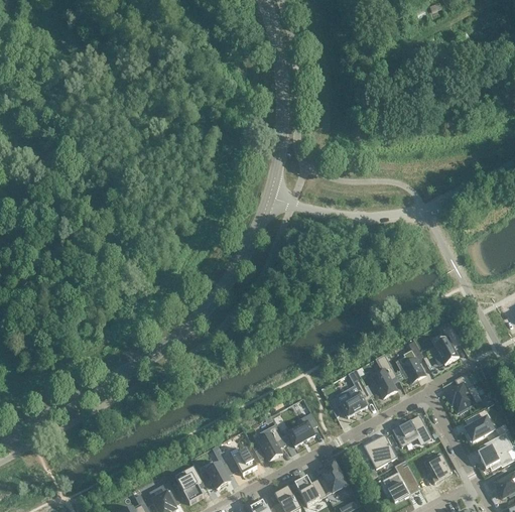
[(445,336),(432,343),(443,363),(458,355),(453,346),(460,342),(449,324),(442,329),(445,336)]
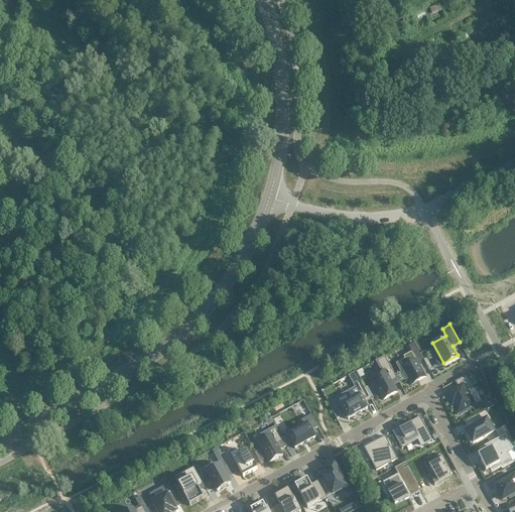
[(403,356),(398,358),(402,366),(400,367),(405,376),(407,375),(410,381),(424,373),(416,358),(421,355),(413,340),(407,343),(411,349),(402,353),(403,356)]
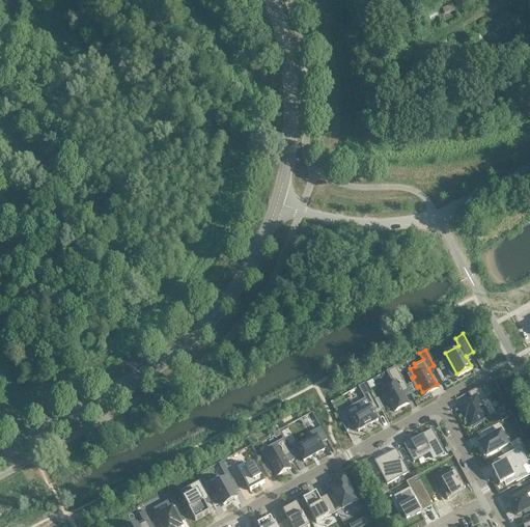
[(392,380),(381,386),(393,409),(408,400),(401,389),(408,386),(394,363),(386,367),(392,380)]
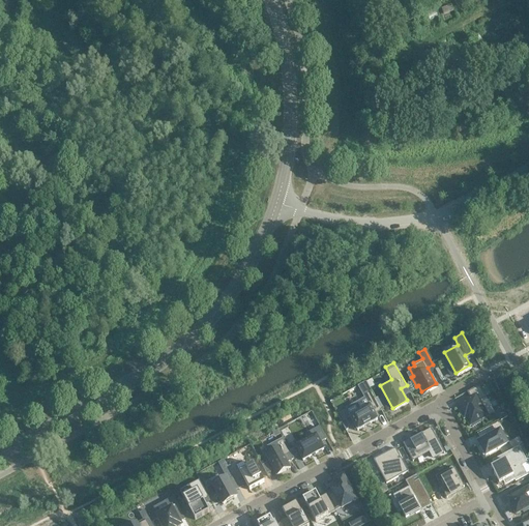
[(469,393),(456,402),(460,411),(462,410),(469,422),(470,421),(471,424),(478,419),(477,417),(487,412),(479,398),(485,395),(477,383),(466,389),(469,393)]
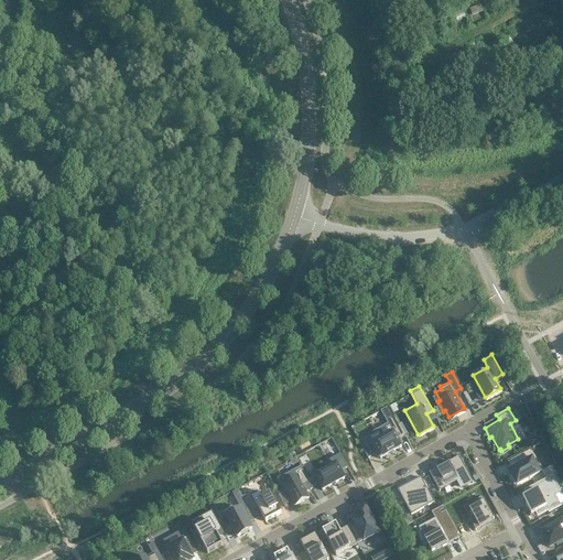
[(391,429),(371,440),(374,445),(372,447),(376,454),(378,453),(379,455),(387,451),(393,448),(400,443),(398,438),(404,433),(393,412),(385,417),(391,429)]
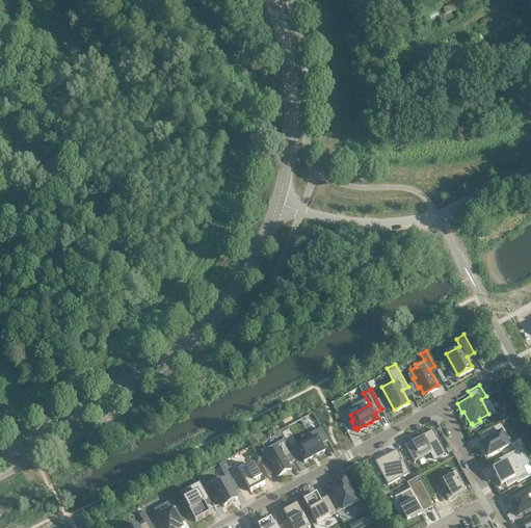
[(505,410),(498,413),(501,418),(507,415),(505,410)]
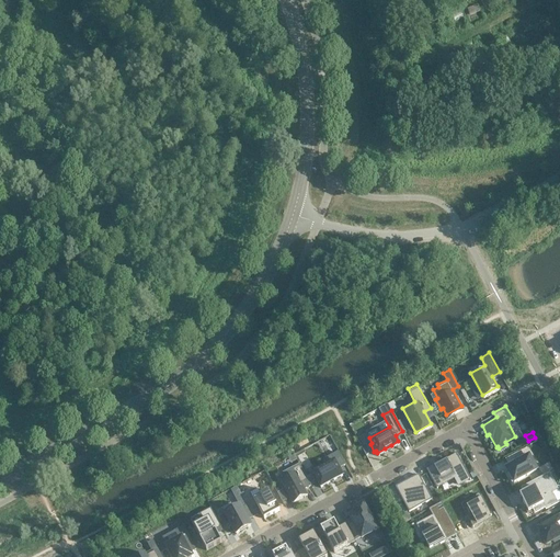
[(358,433),(356,434),(365,452),(366,452),(366,451),(367,451),(367,450),(367,448),(368,447),(368,446),(367,445),(367,444),(365,441),(363,442),(358,433)]
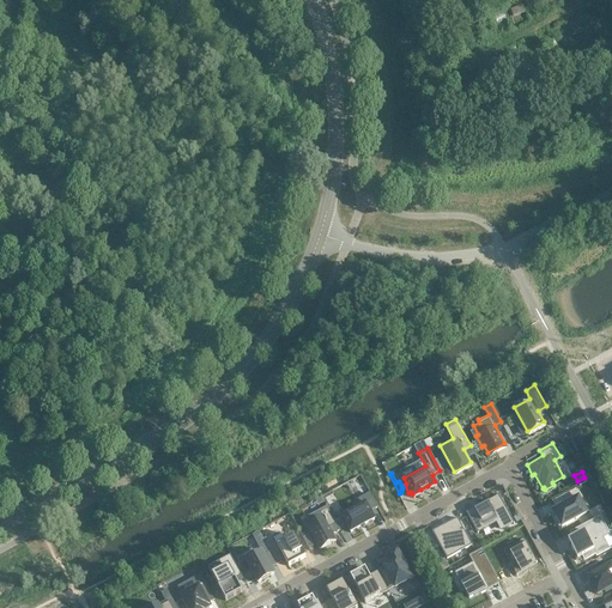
[(565,497),(551,505),(553,510),(552,511),(557,520),(558,520),(559,520),(583,506),(576,492),(579,491),(575,485),(563,491),(565,497)]
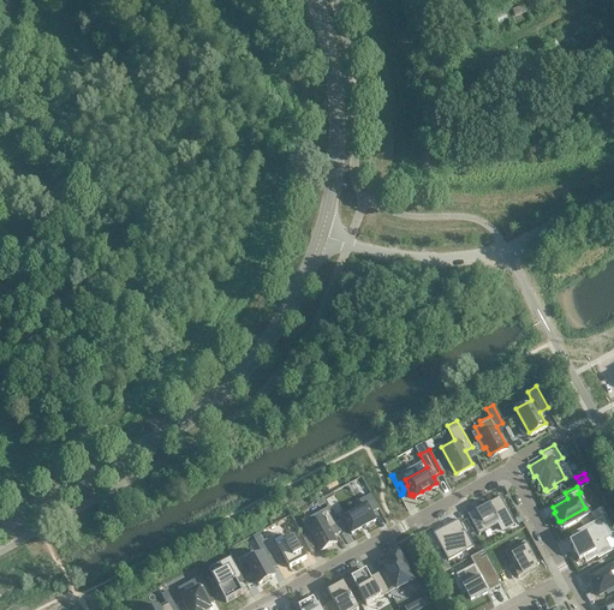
[(364,502),(341,514),(350,530),(374,518),(370,509),(376,506),(369,491),(362,495),(364,502)]
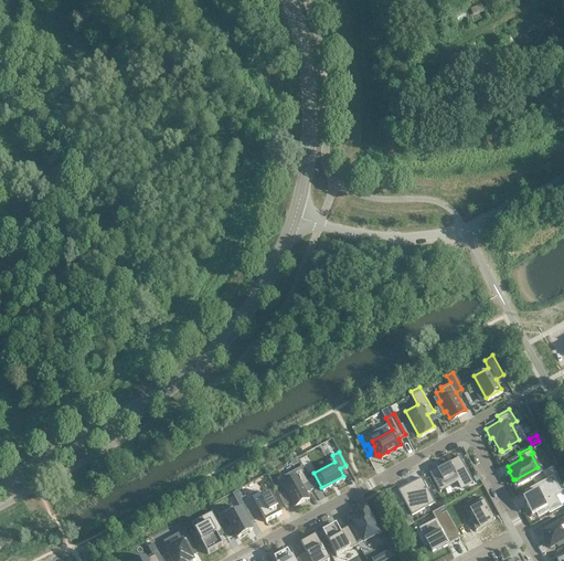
[(431,472),(431,473),(439,488),(439,487),(457,477),(460,485),(471,478),(472,479),(458,453),(458,454),(436,467),(437,469),(432,473),(431,472)]
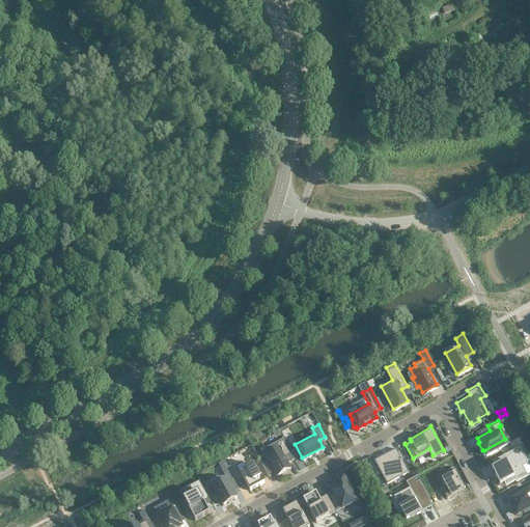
[(519,444),(492,459),(498,469),(494,471),(499,480),(504,477),(506,480),(515,475),(517,477),(525,472),(520,463),(527,459),(519,444)]
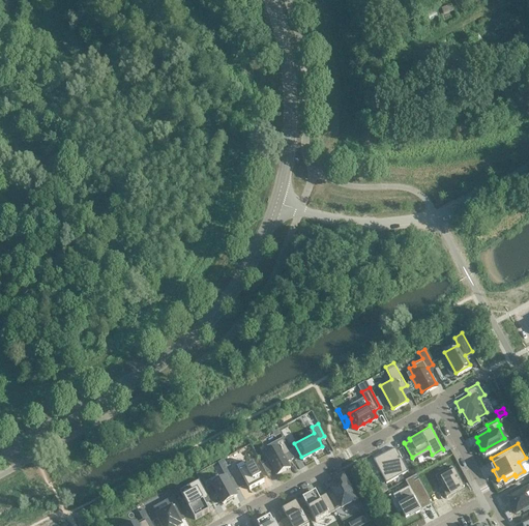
[(278,444),(265,451),(275,471),(289,464),(278,444)]
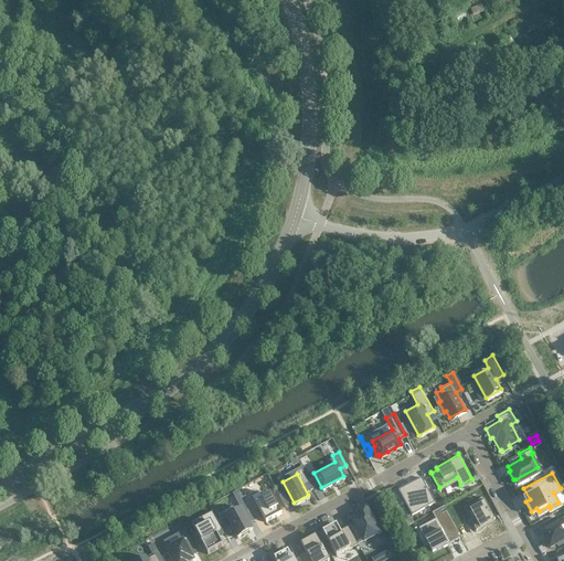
[(419,474),(396,487),(411,512),(434,499),(419,474)]
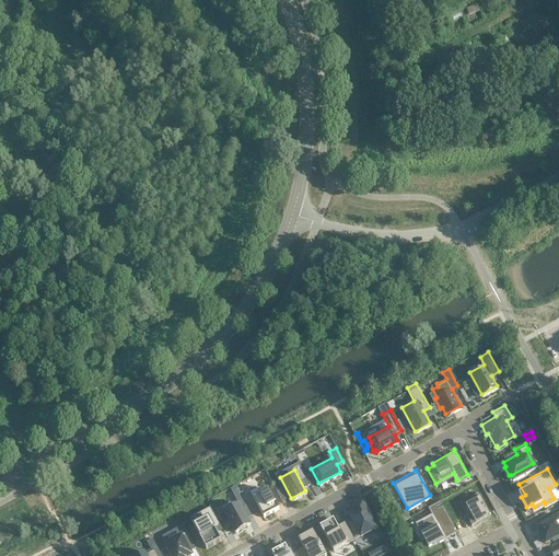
[(310,471),(305,473),(310,482),(314,478),(310,471)]
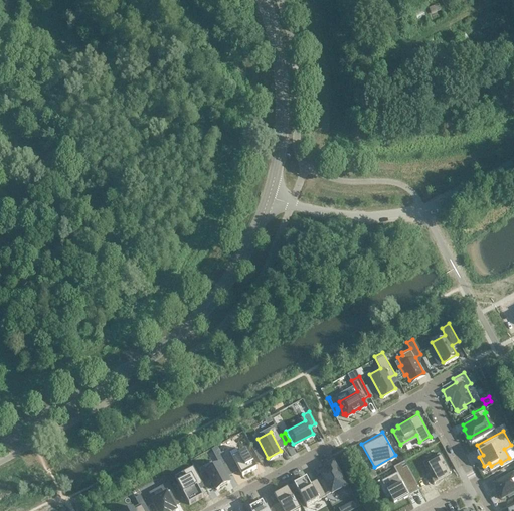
[(245,447),(231,455),(241,473),(255,465),(245,447)]
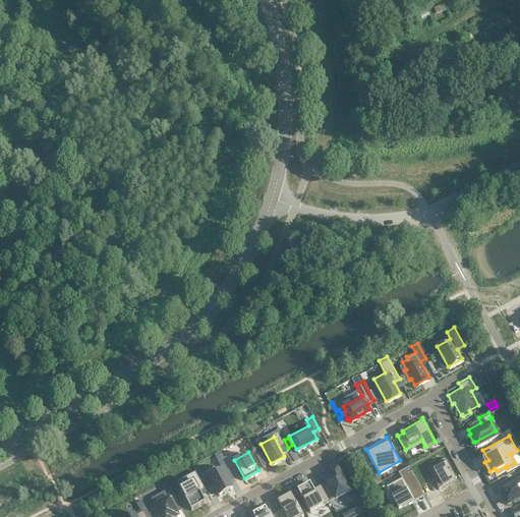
[(444,455),(426,464),(437,483),(438,483),(438,482),(453,474),(453,475),(454,474),(444,455)]
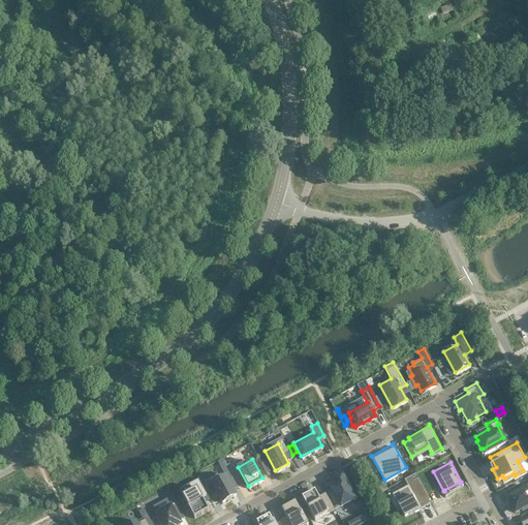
[(403,499),(398,501),(404,514),(413,508),(414,508),(417,506),(414,501),(418,499),(420,500),(427,496),(428,497),(429,496),(414,470),(403,476),(407,485),(398,490),(403,499)]
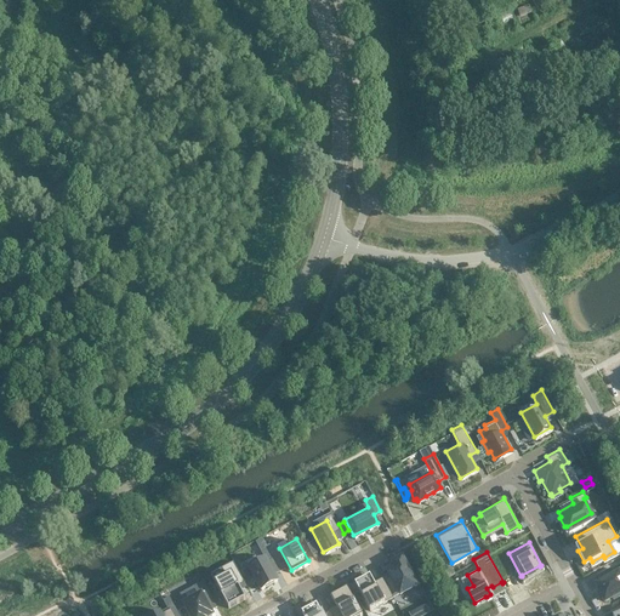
[(263,555),(248,564),(260,587),(276,577),(273,571),(279,569),(272,554),(266,558),(263,555)]
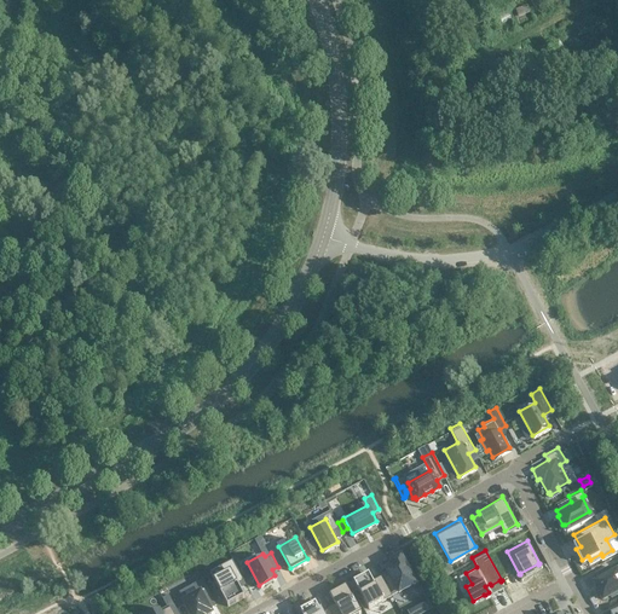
[(388,571),(381,574),(391,592),(397,588),(398,589),(414,580),(399,552),(388,559),(391,562),(385,566),(388,571)]
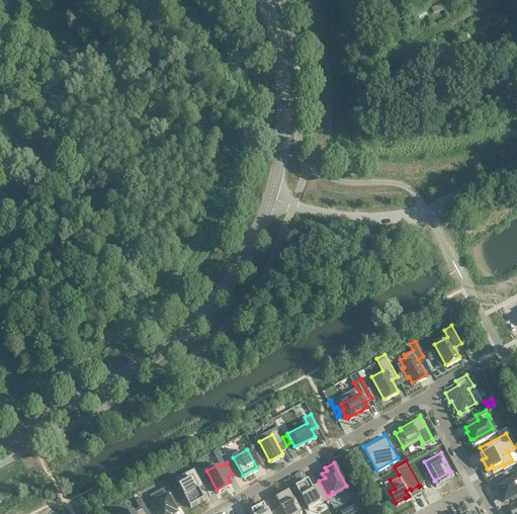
[(188,478),(178,483),(182,491),(180,492),(184,499),(186,498),(189,505),(203,497),(197,486),(203,483),(193,465),(184,470),(188,478)]
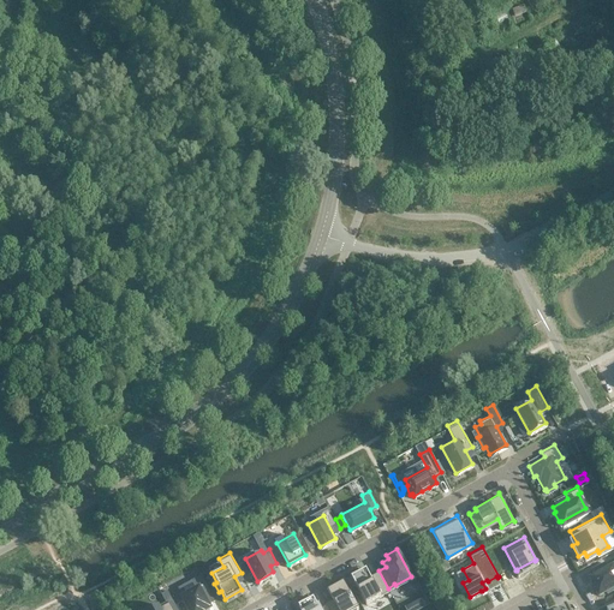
[(607,567),(603,560),(590,567),(595,574),(590,576),(594,581),(592,581),(592,584),(594,585),(596,590),(596,591),(597,591),(597,592),(604,588),(606,591),(613,586),(612,585),(613,582),(613,568),(612,564),(607,567)]
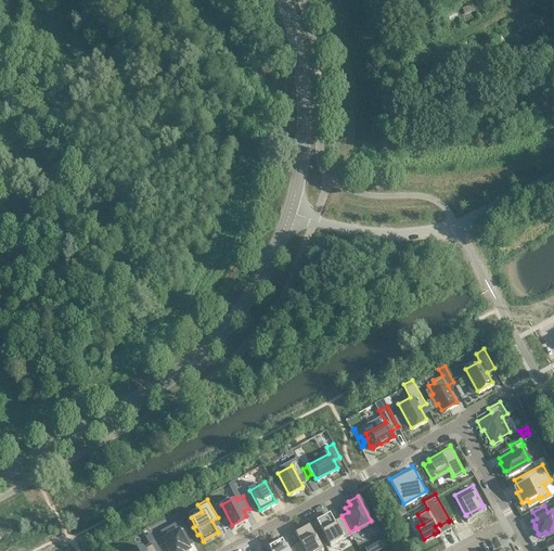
[(330,511),(316,519),(330,543),(350,532),(340,514),(339,514),(340,516),(334,520),(330,511)]
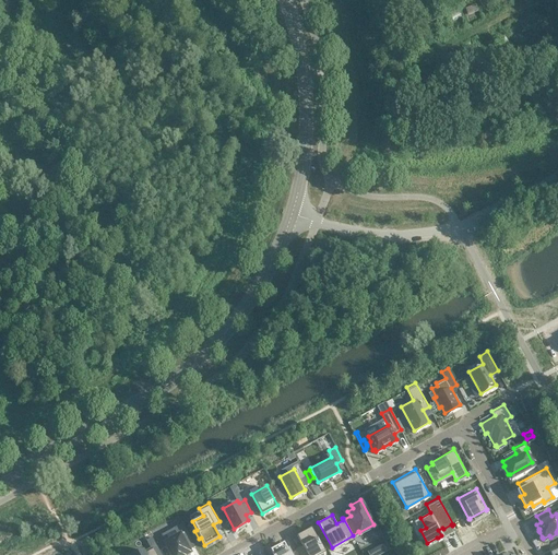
[(179,532),(165,541),(173,554),(183,554),(185,554),(185,553),(190,551),(188,547),(194,544),(181,521),(175,524),(179,532)]
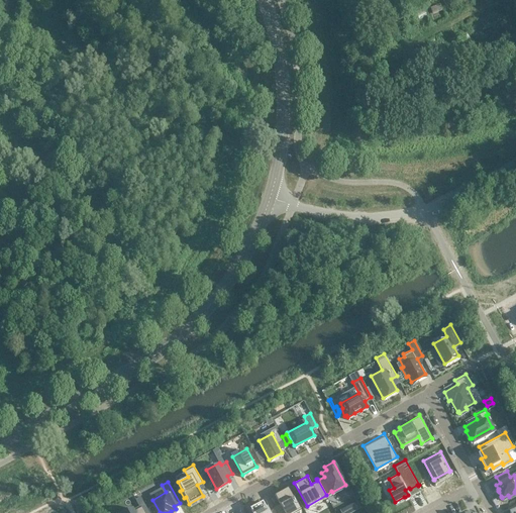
[(274,505),(273,505),(277,512),(293,512),(300,509),(288,487),(275,494),(279,502),(276,503),(278,507),(275,508),(274,505)]
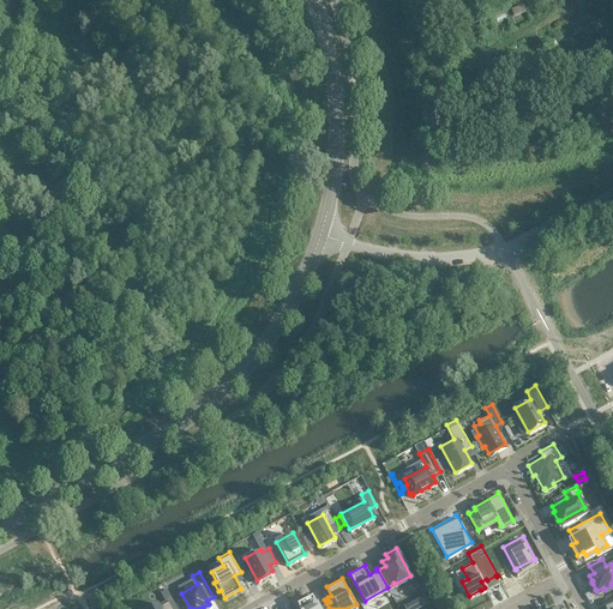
[(421,591),(413,596),(418,607),(427,602),(421,591)]
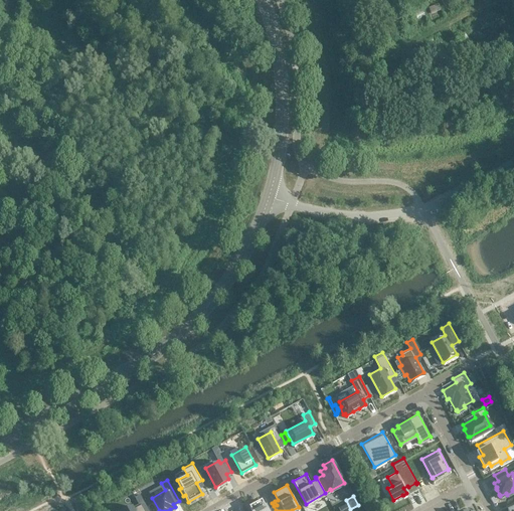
[(268,510),(262,498),(248,505),(251,510),(276,510),(275,509),(271,510),(268,510)]
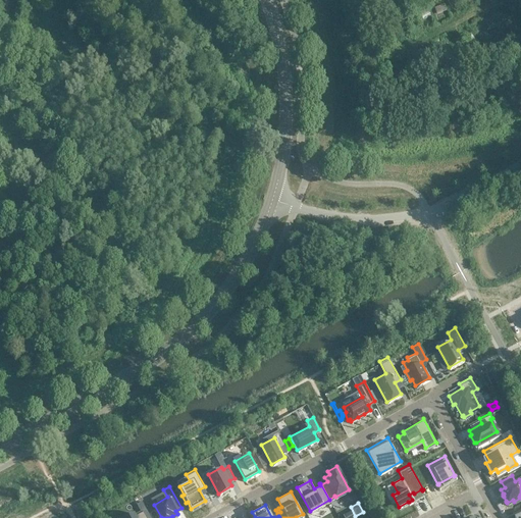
[(135,511),(121,517),(147,517),(143,509),(136,513),(135,511)]
